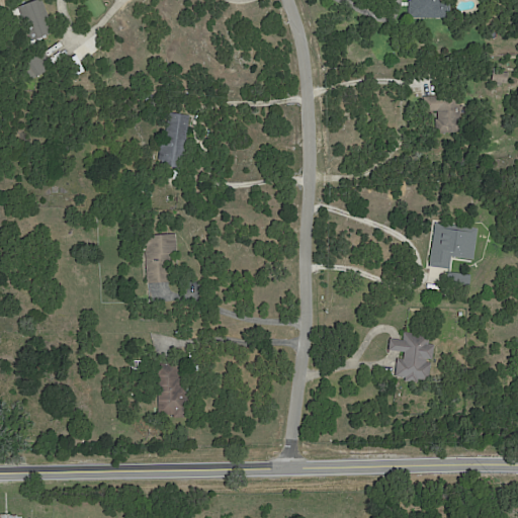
[(42,0),(53,24),(56,32),(50,34),(51,36),(48,37),(47,35),(34,40),(30,31),(28,32),(18,7),(36,0),(42,0)]
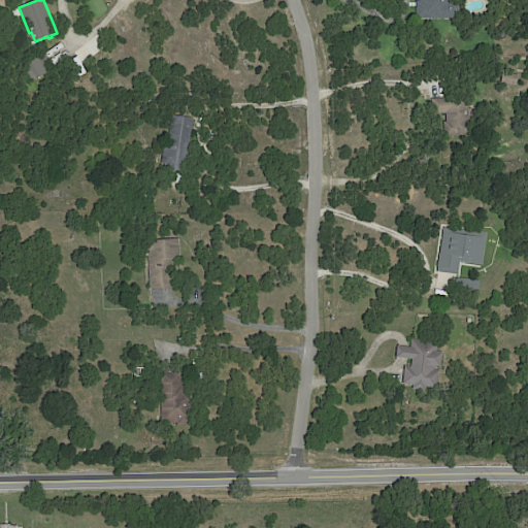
[(448,0),(449,2),(460,2),(460,18),(419,18),(418,1),(423,0),(448,0)]
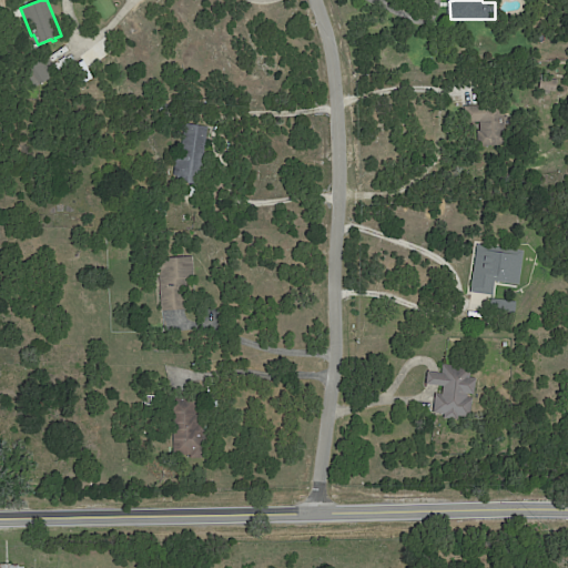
[(59,73),(59,74),(42,84),(32,68),(49,57),(59,73)]
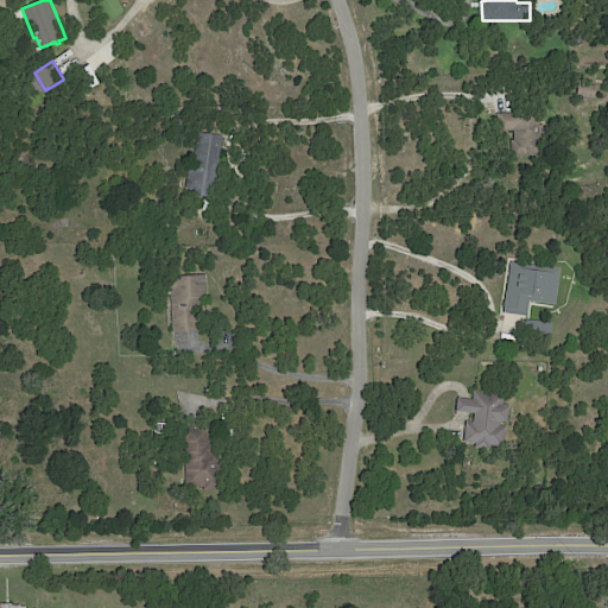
[(594,84),(599,86),(597,97),(591,97),(590,100),(584,100),(586,96),(578,95),(580,83),(594,84)]
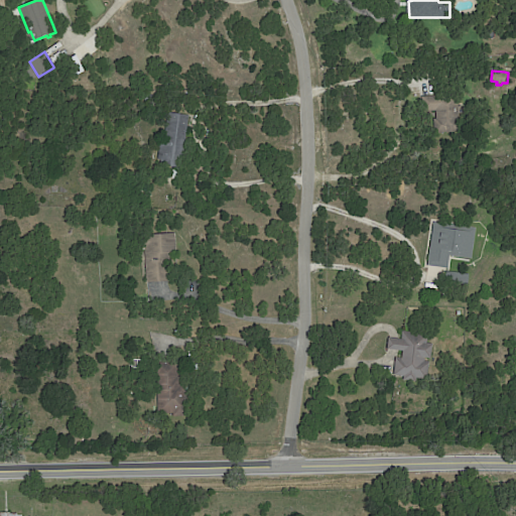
[(459,103),(461,132),(434,134),(433,119),(436,119),(435,111),(427,111),(426,97),(458,94),(459,103)]
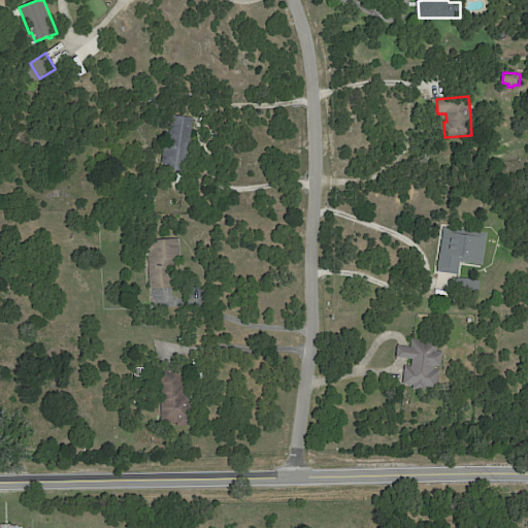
[(185,117),(194,119),(188,171),(168,168),(169,164),(162,164),(165,144),(171,145),(172,140),(170,140),(173,116),(185,117)]
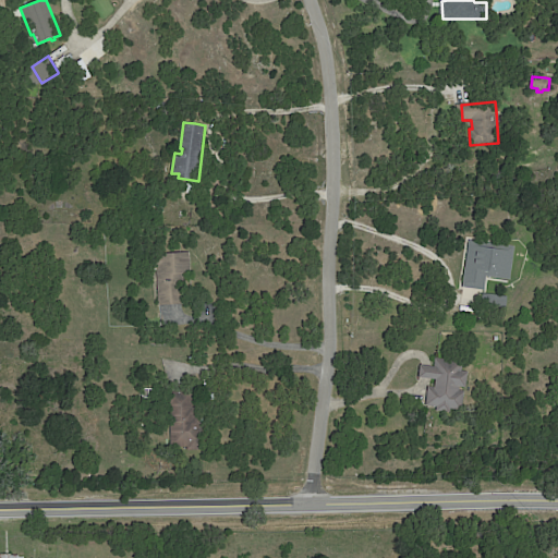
[(483,241),(483,242),(507,245),(507,244),(518,246),(513,279),(489,276),(487,290),(465,287),(472,240),(483,241)]
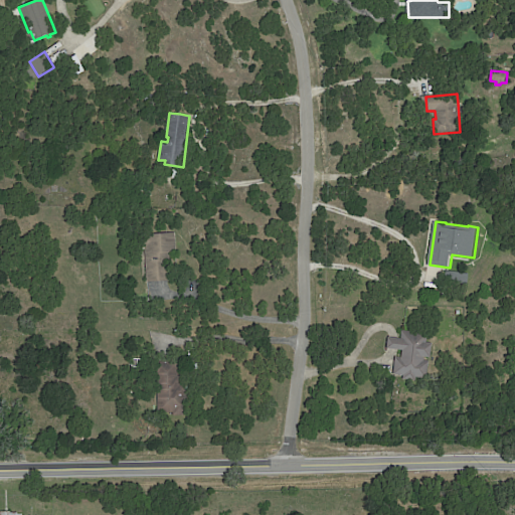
[(168,280),(148,281),(144,233),(174,230),(178,279),(168,280)]
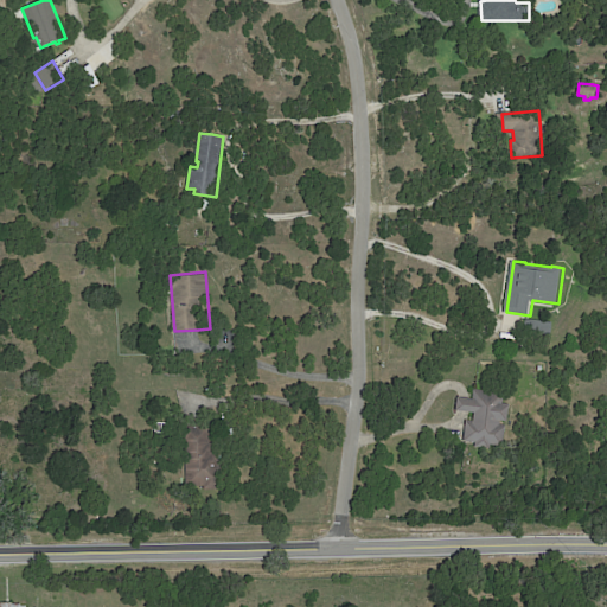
[(530,320),(555,324),(554,336),(526,332),(529,320),(530,320)]
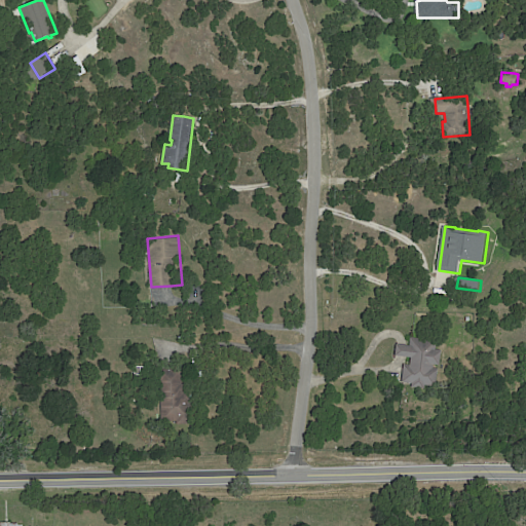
[(404,378),(406,365),(412,365),(413,358),(398,357),(399,344),(412,346),(413,338),(439,340),(438,350),(444,350),(443,365),(435,365),(435,368),(439,369),(438,386),(426,385),(426,388),(414,387),(414,383),(404,382),(404,378)]
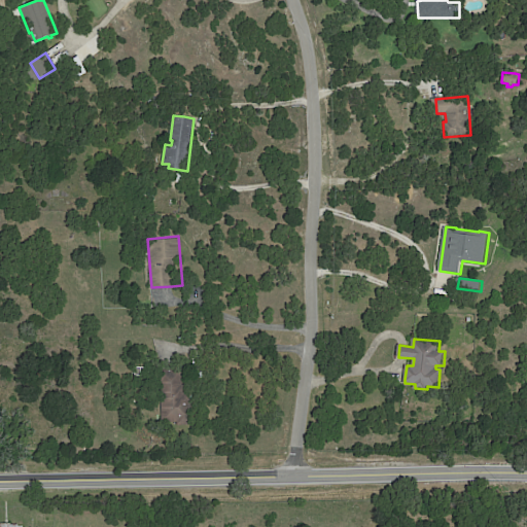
[(186,393),(189,393),(190,413),(195,412),(196,424),(179,425),(179,421),(164,422),(162,371),(182,370),(182,385),(185,385),(186,393)]
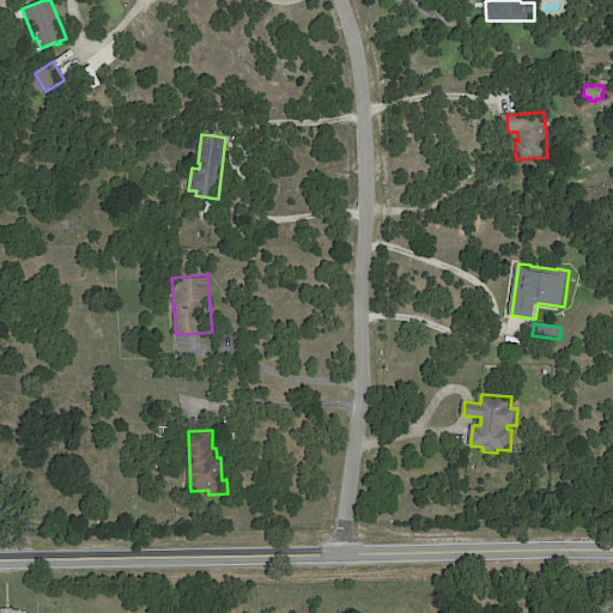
All buildings are outlined.
